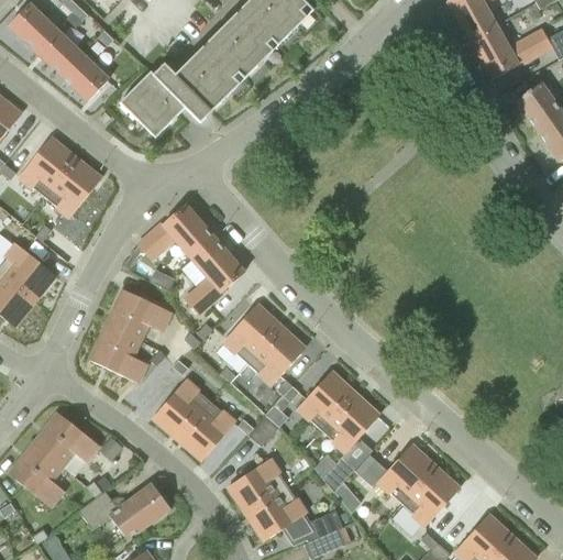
[(65,0),(63,2),(72,11),(78,4),(73,0),(65,0)]
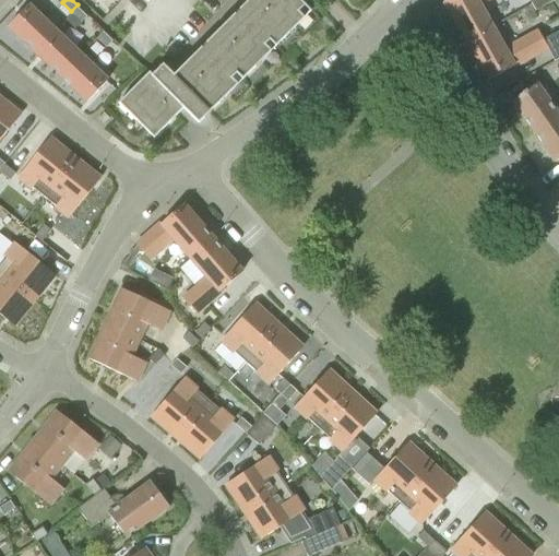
[(150,70),(125,94),(140,110),(134,116),(154,135),(177,113),(183,106),(193,116),(203,105),(209,110),(296,24),(289,19),(305,3),(301,0),(246,0),(174,73),(163,62),(153,72),(150,70)]
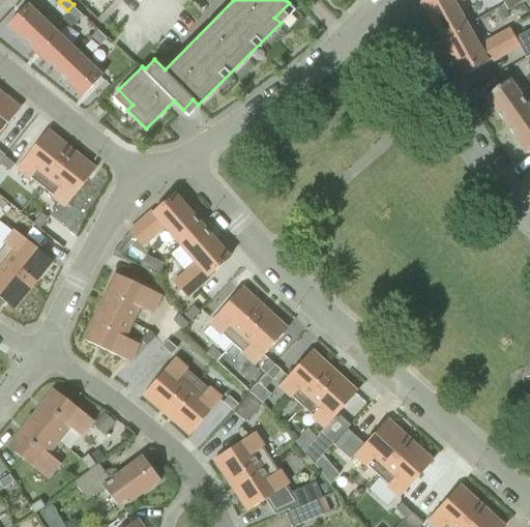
[(422,0),(431,17),(432,17),(432,18),(432,19),(442,36),(472,20),(461,0),(422,0)]
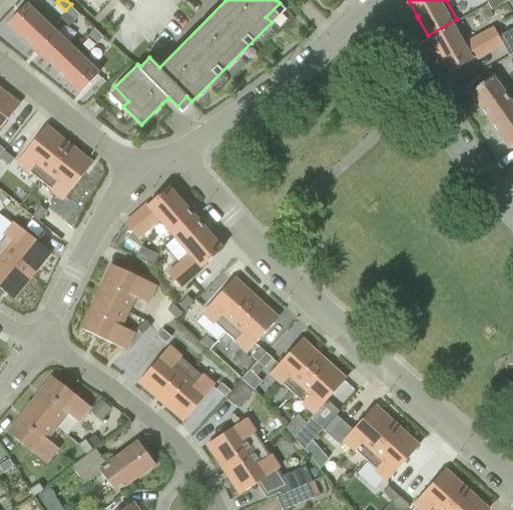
[(26,3),(8,21),(32,44),(50,26),(26,3)]
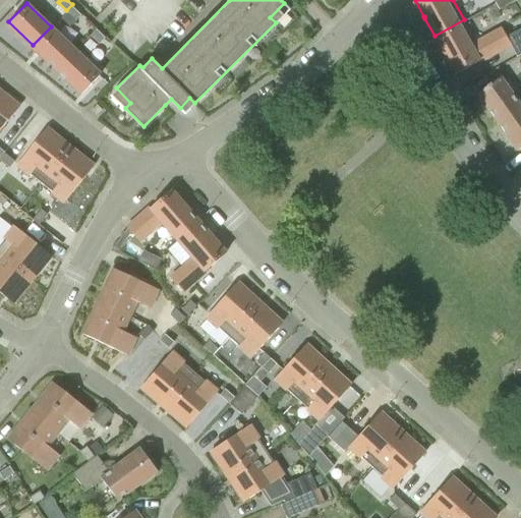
[(72,4),(66,10),(75,18),(80,12),(72,4)]
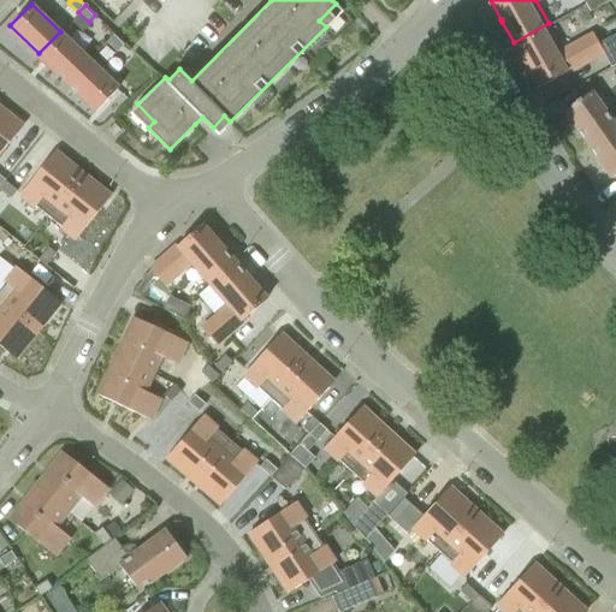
[(549,23),(514,42),(538,85),(603,49),(611,64),(615,60),(615,30),(598,41),(593,33),(563,49),(549,23)]
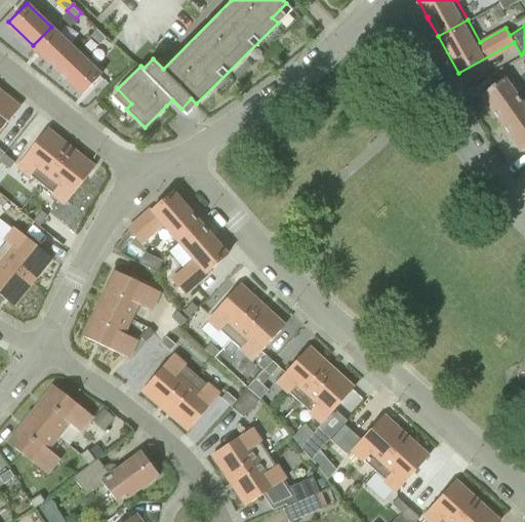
[(51,27),(33,45),(57,69),(76,50),(51,27)]
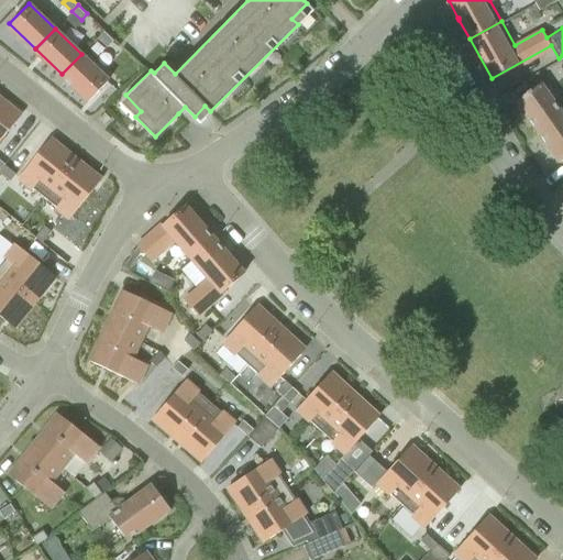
[(103,30),(98,36),(108,45),(113,39),(103,30)]
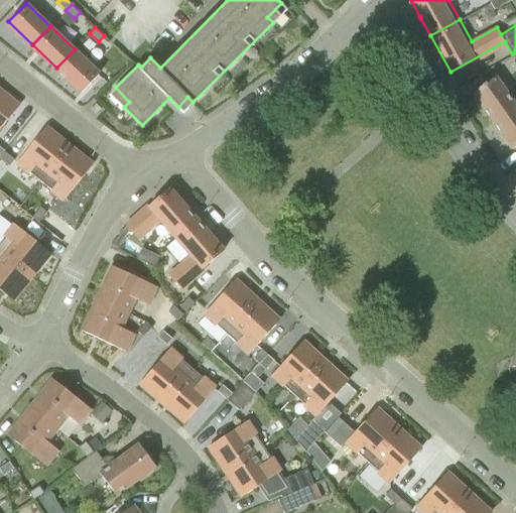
[(75,49),(56,68),(81,92),(99,73),(89,63),(75,49)]
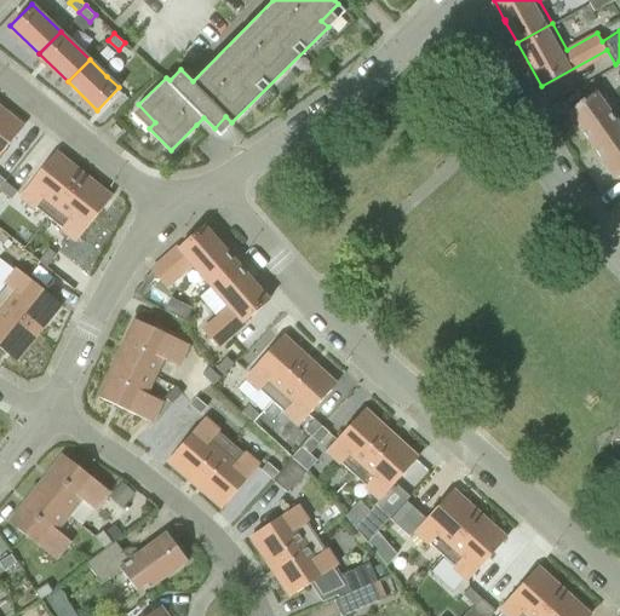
[(595,90),(568,109),(592,143),(619,124),(595,90)]
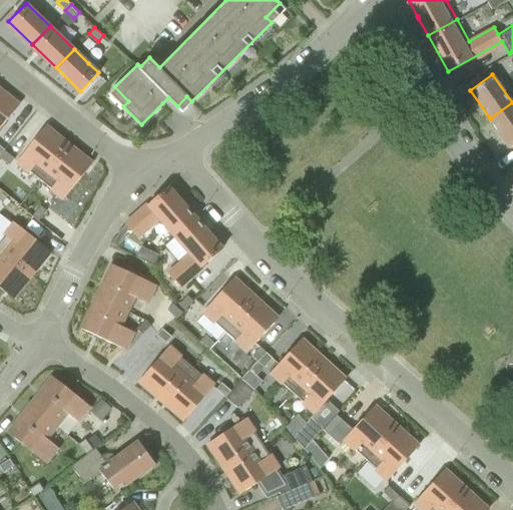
[(0,88),(0,126),(19,103),(0,88)]
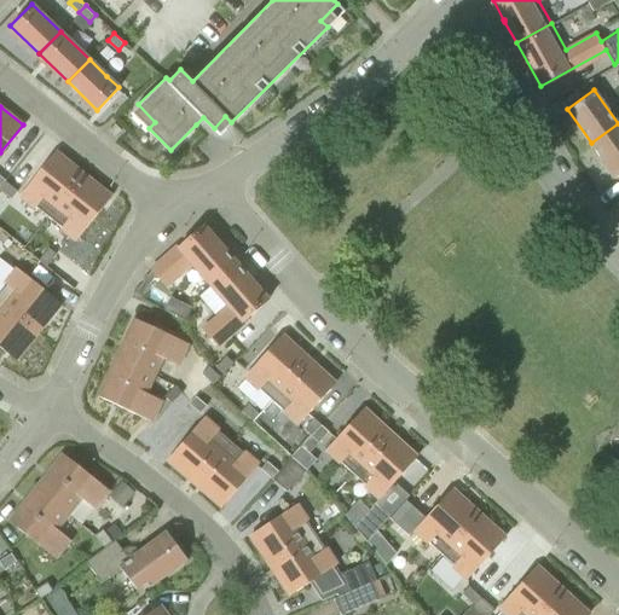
[(618,125),(618,123),(591,143),(615,177),(618,173),(618,125)]
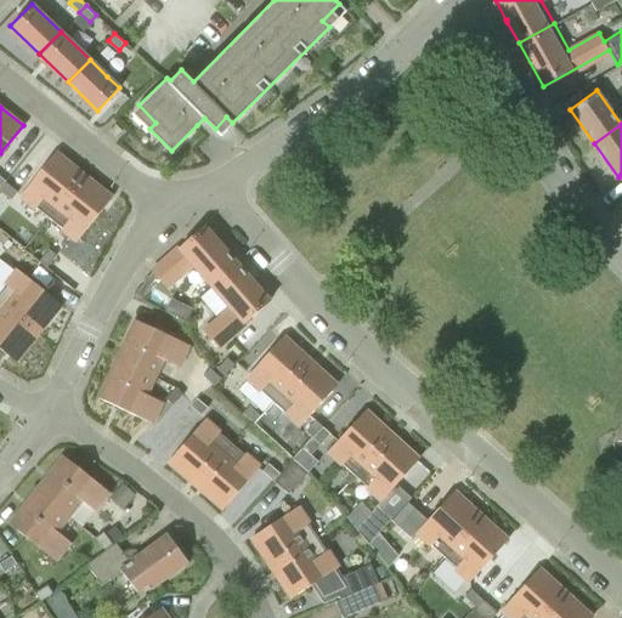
[(55,152),(21,193),(49,216),(83,174),(55,152)]
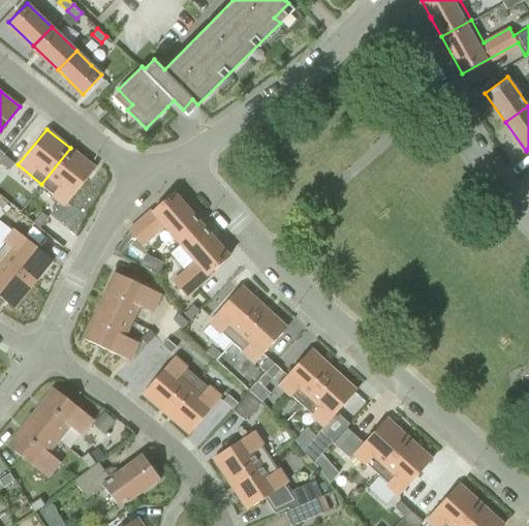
[(70,148),(41,184),(66,203),(94,167),(70,148)]
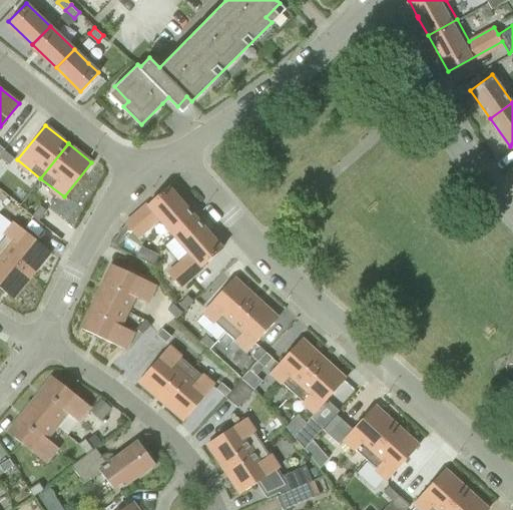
[(5,149),(0,154),(0,155),(9,162),(14,156),(5,149)]
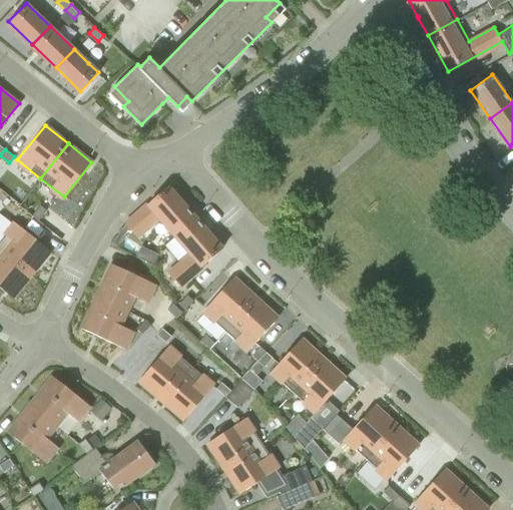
[(168,185),(125,222),(136,234),(158,215),(175,234),(195,216),(168,185)]
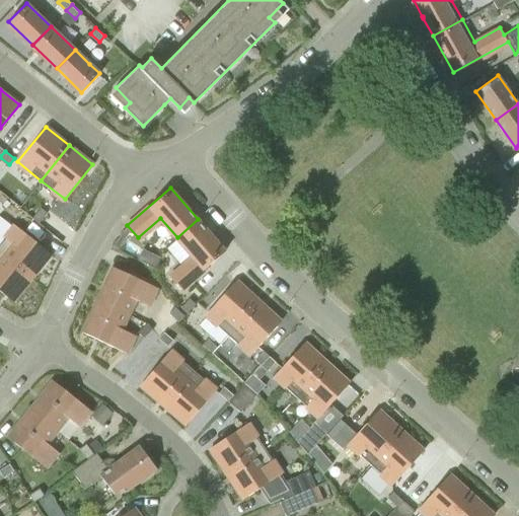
[(41,206),(33,216),(40,221),(47,211),(41,206)]
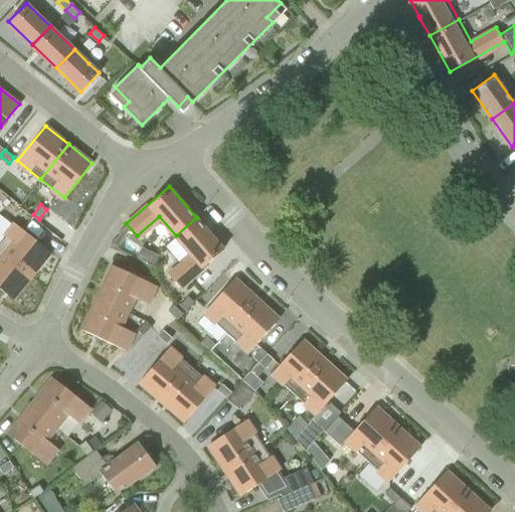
[(192,253),(170,273),(180,286),(222,248),(196,217),(176,235),(192,253)]
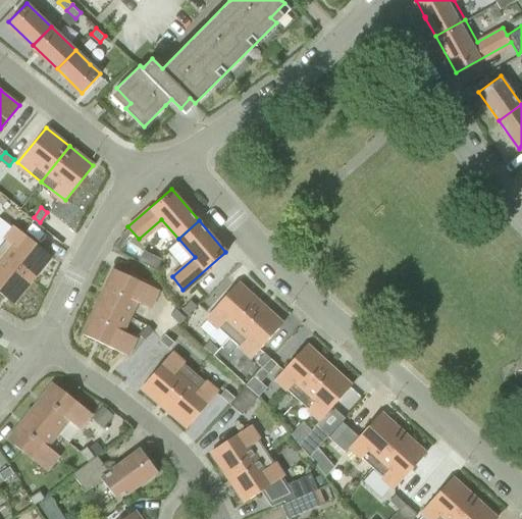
[(15,225),(0,244),(0,252),(32,277),(50,254),(15,225)]
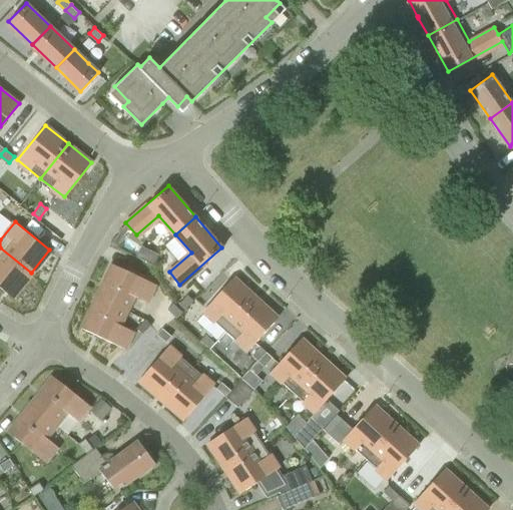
[(0,247),(0,286),(12,296),(31,273),(0,247)]
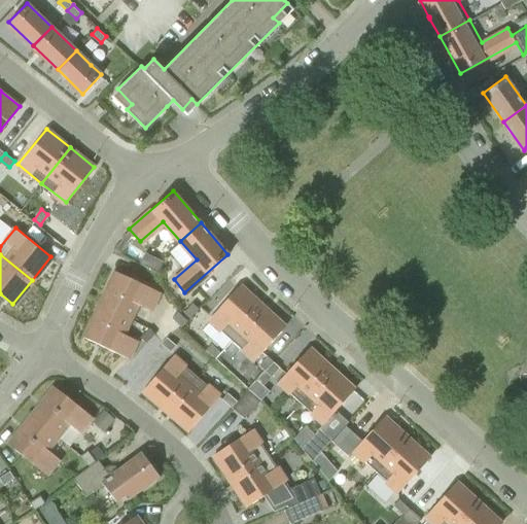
[(115,270),(100,303),(131,317),(138,303),(151,309),(160,290),(115,270)]
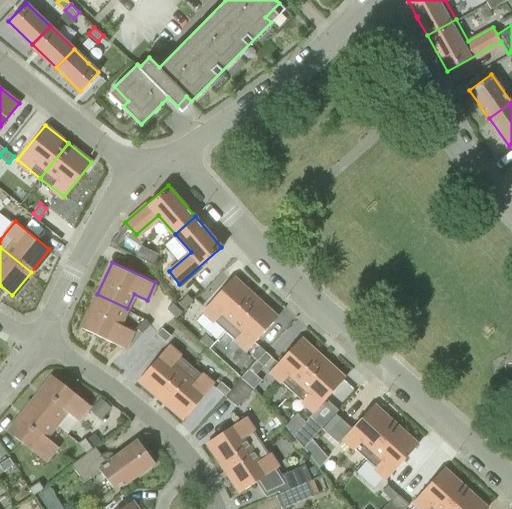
[(233,276),(203,309),(225,329),(255,296),(233,276)]
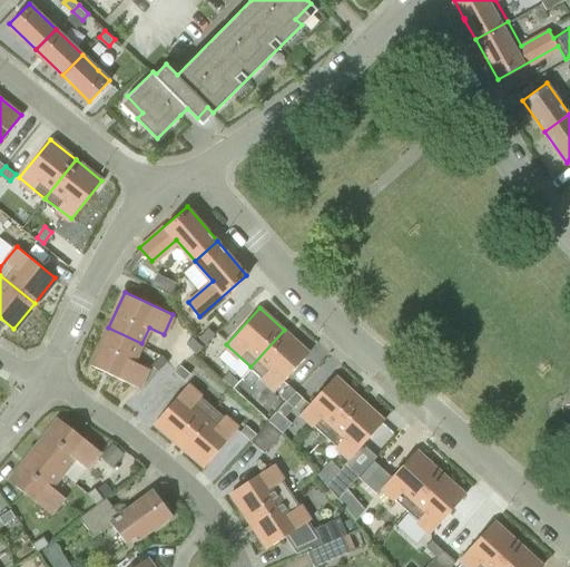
[(207,325),(198,336),(205,342),(214,332),(207,325)]
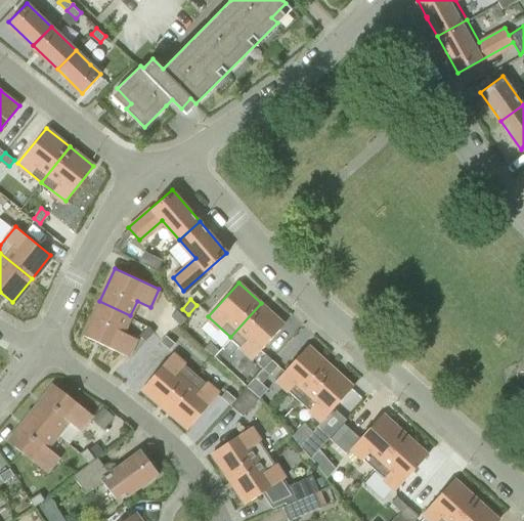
[(99,301),(84,334),(128,355),(136,337),(123,331),(130,315),(99,301)]
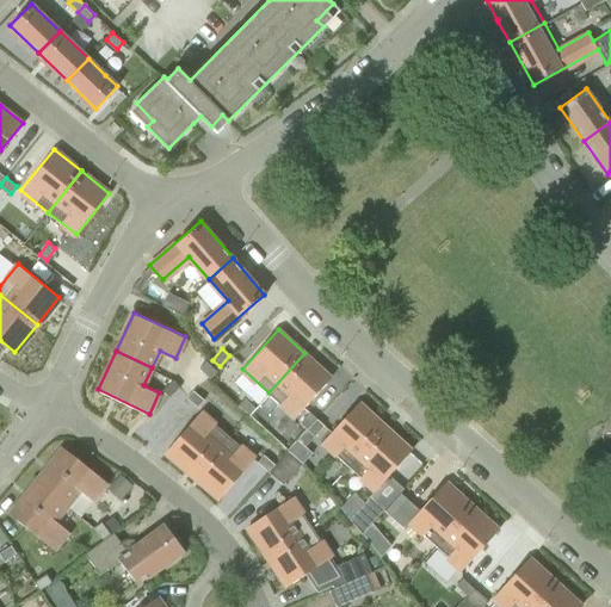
[(304,353),(269,392),(295,416),(331,377),(304,353)]
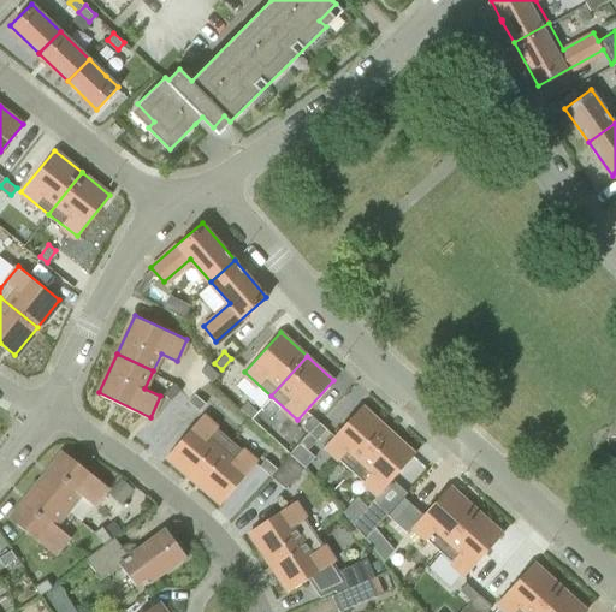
[(207,362),(201,369),(212,379),(218,373),(207,362)]
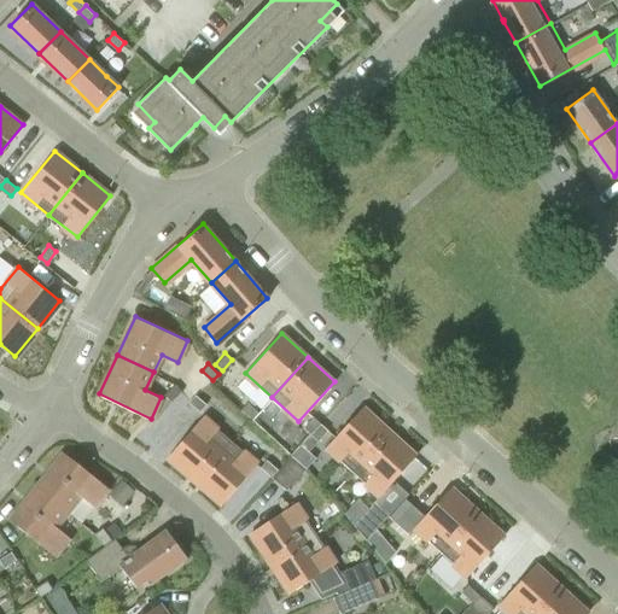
[(175,382),(164,393),(172,401),(182,390),(175,382)]
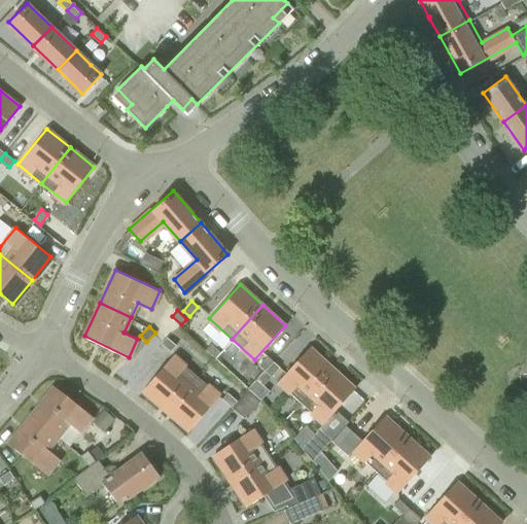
[(167,336),(162,342),(171,350),(176,344),(167,336)]
